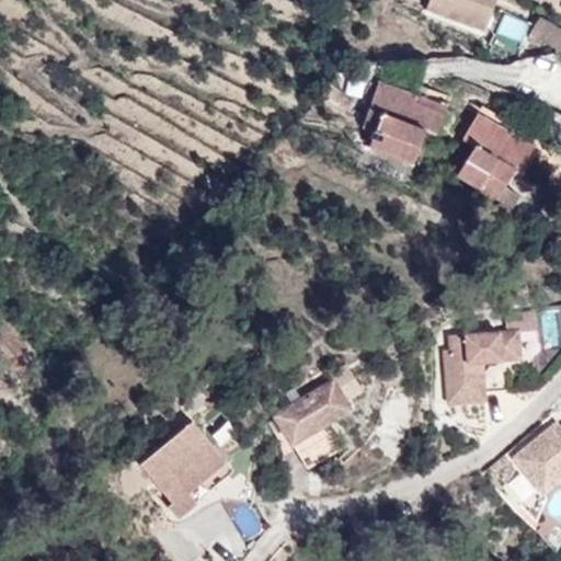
[(430,0),(427,8),(485,30),(495,0),(430,0)]
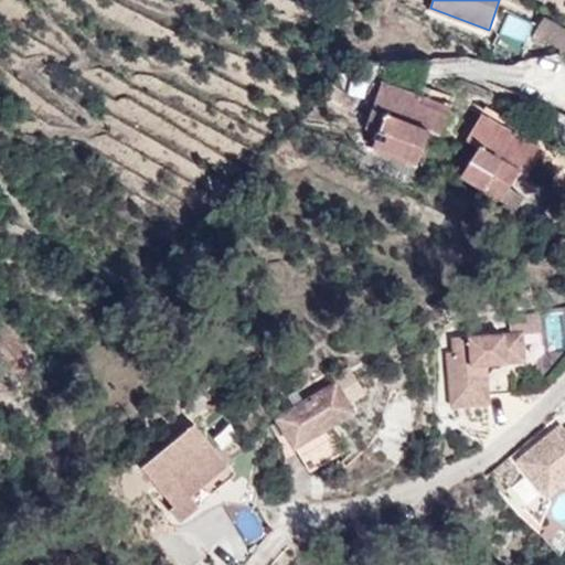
[(520,49),(531,28),(508,16),(496,38),(520,49)]
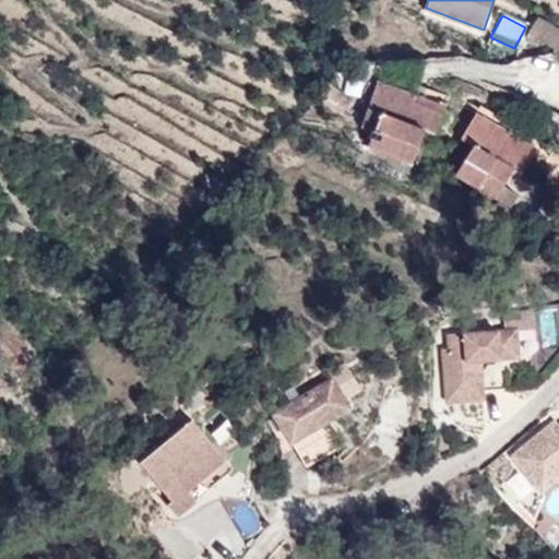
[(558,28),(537,16),(527,34),(558,51),(558,28)]
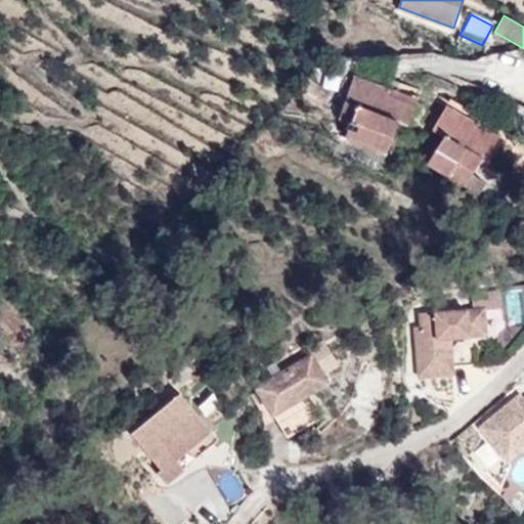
[(318,39),(306,31),(302,39),(313,46),(318,39)]
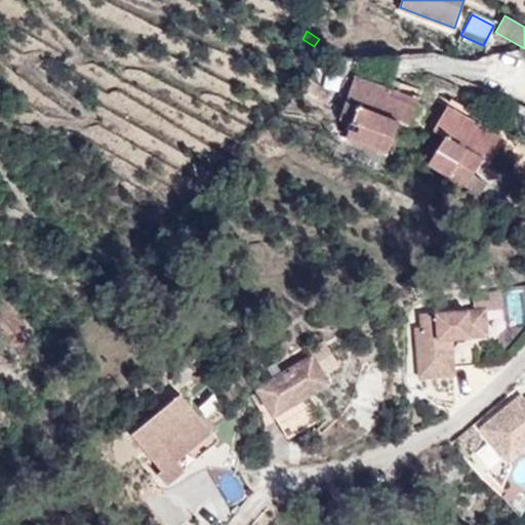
[(388,94),(390,89),(389,88),(401,54),(362,56),(338,120),(351,124),(347,137),(388,152),(398,122),(408,125),(415,105),(388,94)]
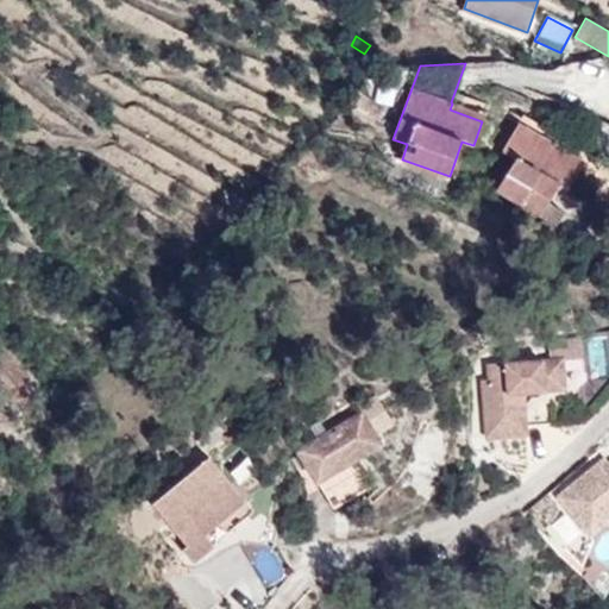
[(375,123),(384,107),(358,92),(349,107),(375,123)]
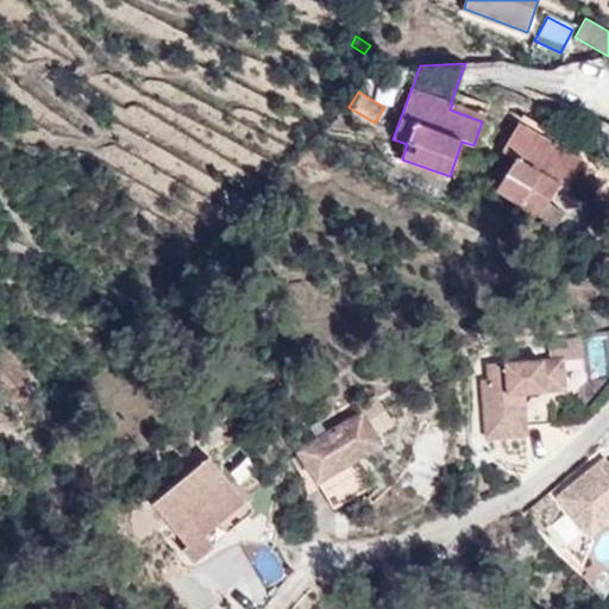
[(484,114),(452,104),(450,110),(482,121),(484,114)]
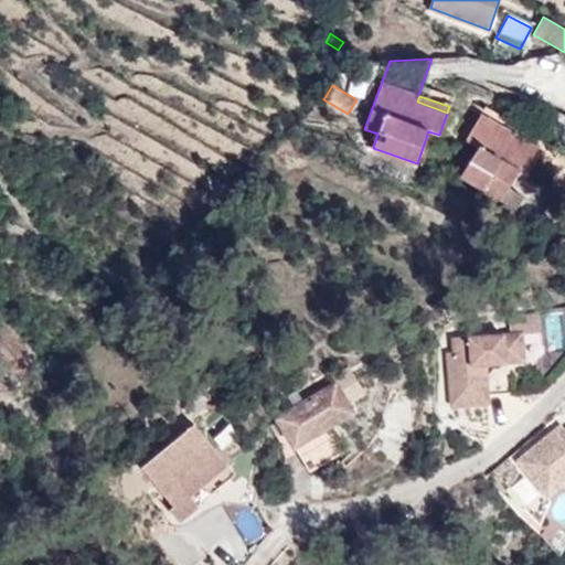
[(515,134),(481,114),(466,139),(479,147),(460,177),(515,210),(524,195),(509,187),(519,170),(526,174),(539,155),(513,139),(515,134)]
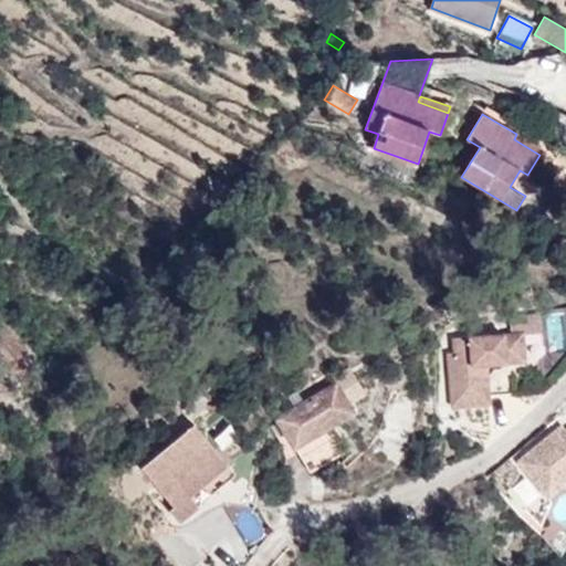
[(543,149),(516,134),(514,139),(540,155),(543,149)]
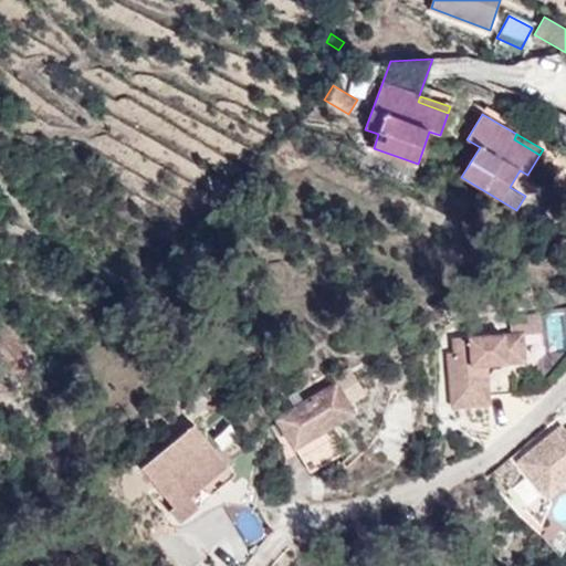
[(512,392),(510,362),(525,360),(523,333),(454,338),(456,353),(449,354),(453,399),(469,398),(470,405),(490,404),(489,395),(512,392)]
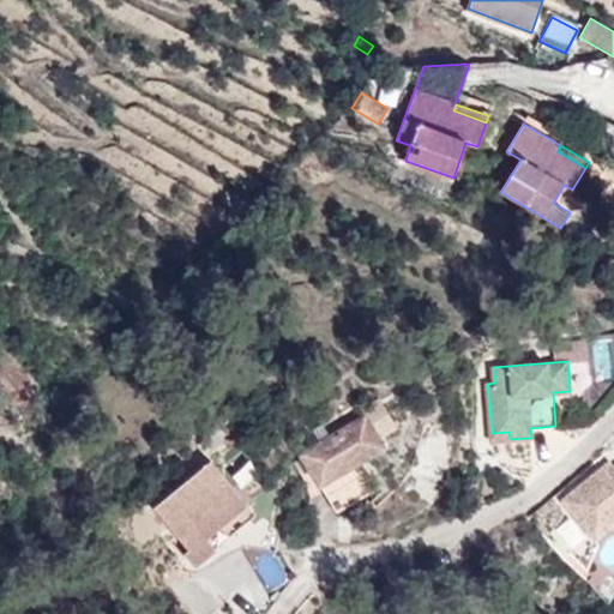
[(353,464),(384,446),(365,415),(300,453),(337,512),(369,492),(353,464)]
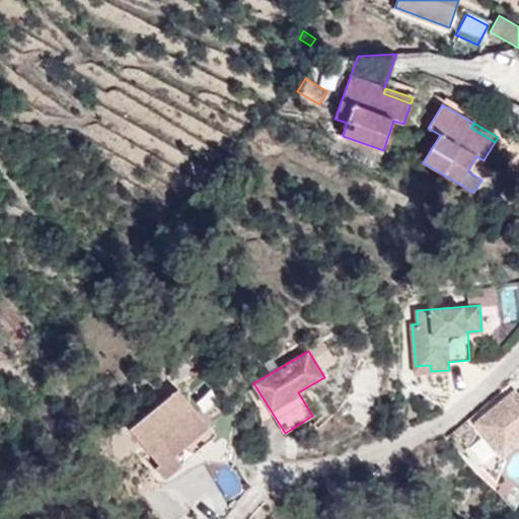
[(177,388),(130,429),(159,464),(155,467),(164,478),(217,435),(177,388)]
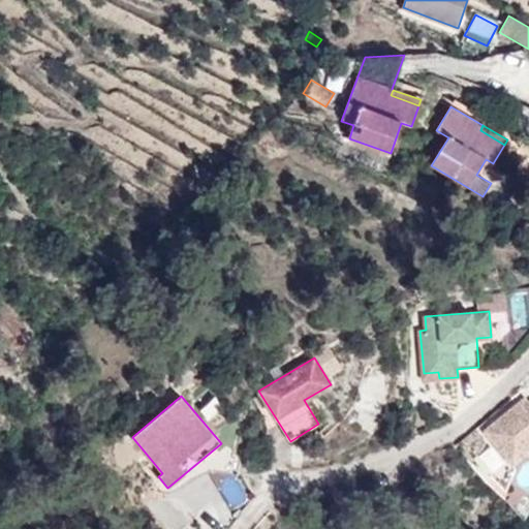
[(528,407),(526,410),(520,402),(485,432),(504,456),(520,442),(527,450),(528,448),(528,407)]
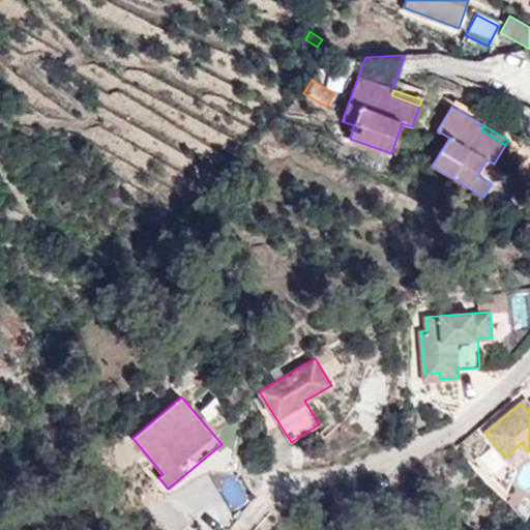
[(512,465),(528,451),(521,443),(505,457),(512,465)]
